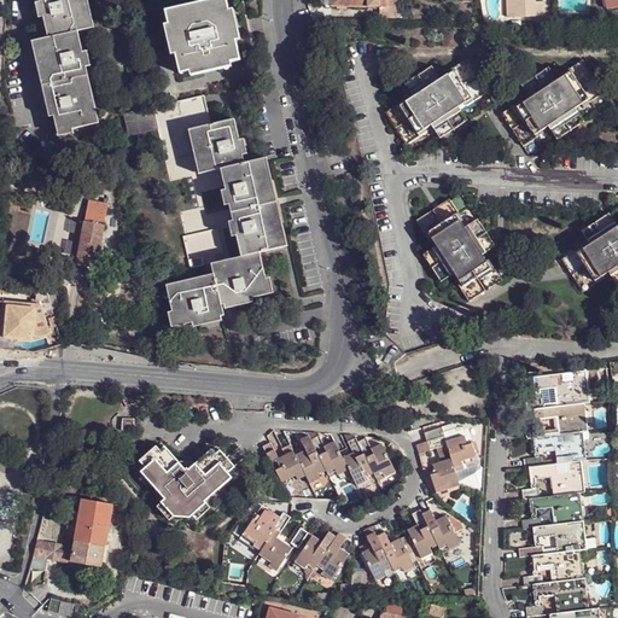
[(48,36),(79,30),(92,28),(85,0),(40,0),(41,0),(45,16),(48,36)]
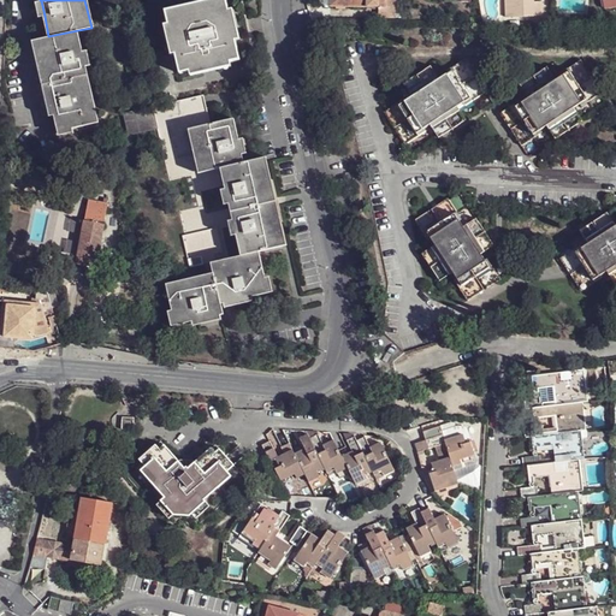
[(226,11),(224,0),(213,0),(165,11),(167,24),(175,54),(179,73),(188,71),(229,61),(238,59),(234,40),(226,11)]
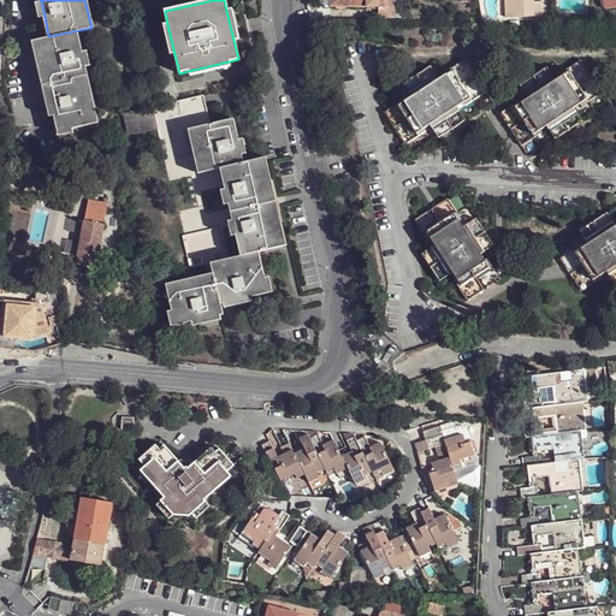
[(502,0),(503,17),(543,16),(542,0),(538,0),(537,0),(502,0)]
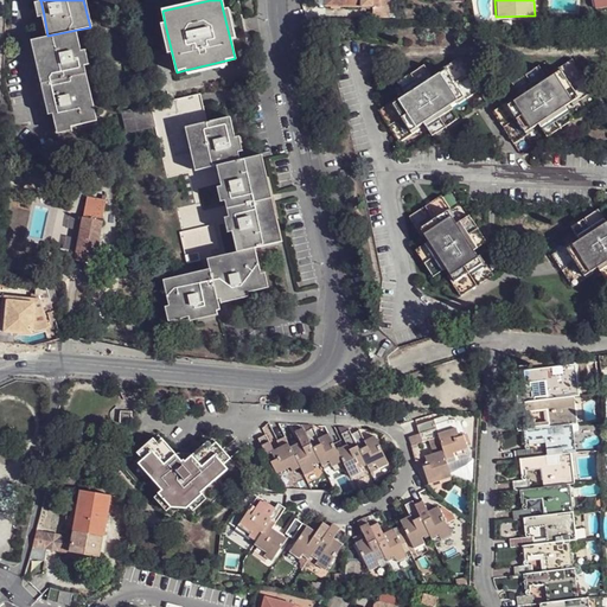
[(606,0),(593,0),(595,11),(606,8),(606,0)]
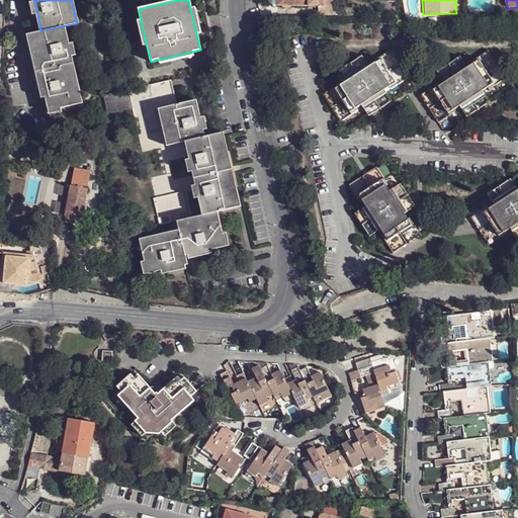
[(318,6),(317,15),(331,16),(332,7),(318,6)]
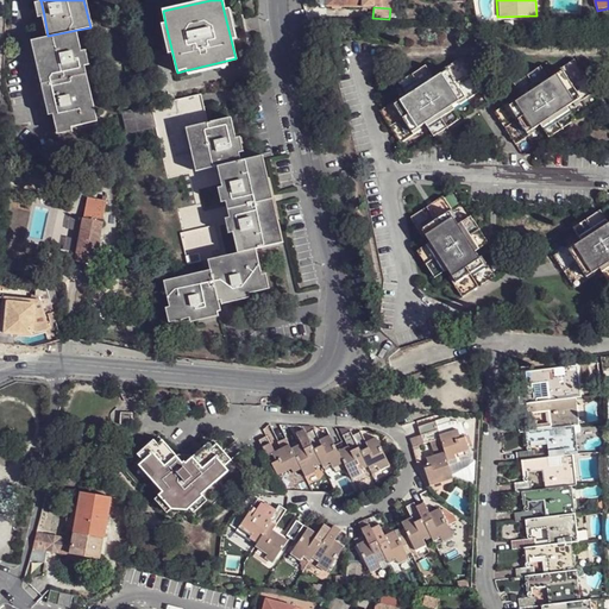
[(228,10),(224,11),(231,39),(236,38),(228,10)]
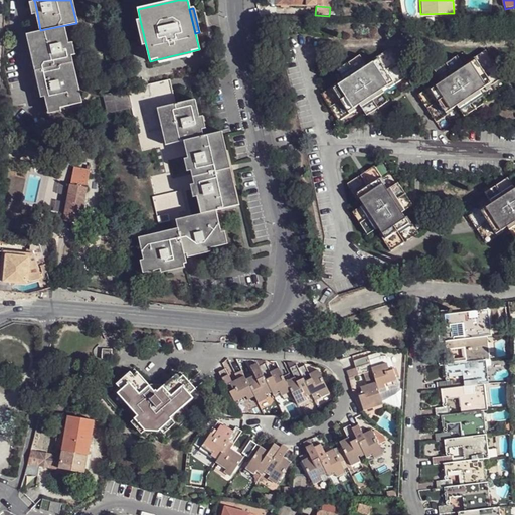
[(142,46),(146,45),(140,20),(136,21),(142,46)]
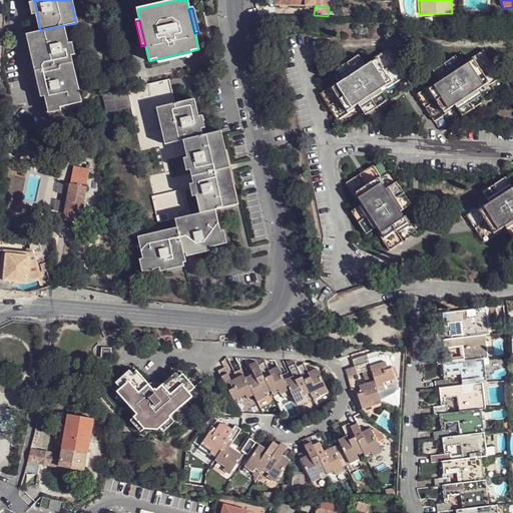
[(61,106),(82,101),(72,55),(69,42),(65,25),(40,30),(31,33),(45,95),(48,109),(61,106)]
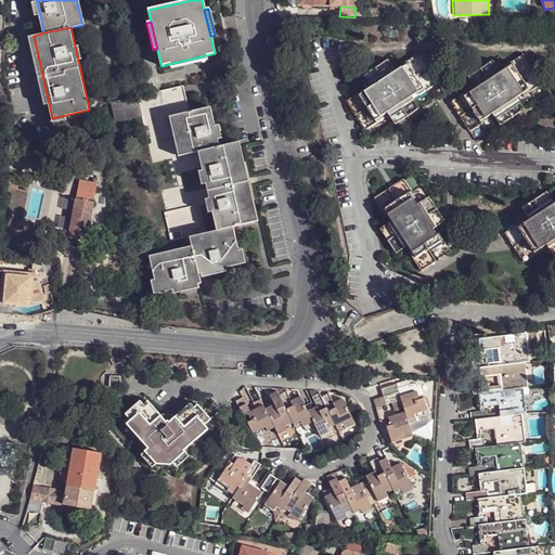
[(49,103),(34,36),(29,36),(44,104),(49,103)]
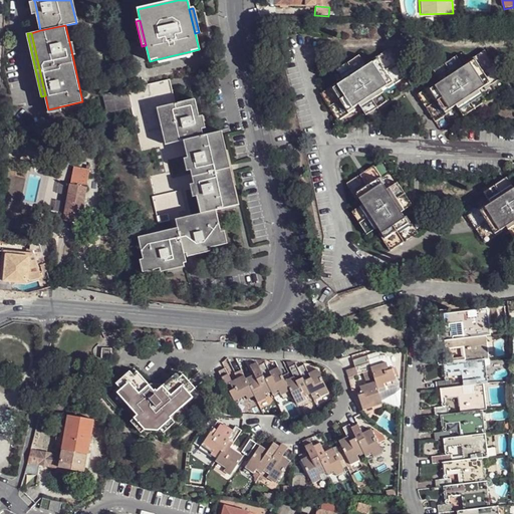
[(335,83),(317,94),(335,122),(352,111),(351,109),(356,105),(363,117),(390,101),(382,90),(389,86),(389,88),(407,77),(390,49),(371,60),(373,62),(367,65),(360,54),(335,71),(341,82),(337,85),(335,83)]
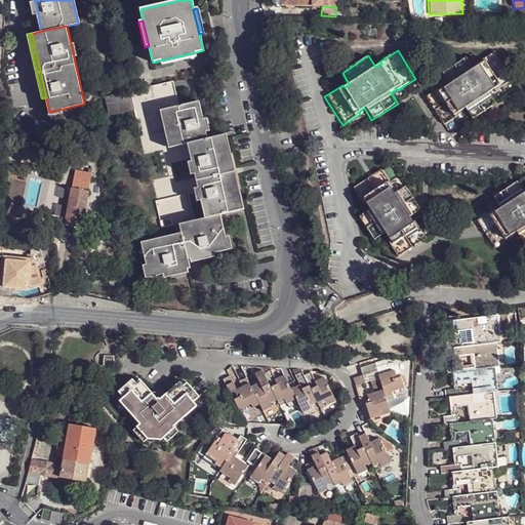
[(196,56),(195,52),(160,61),(161,65),(196,56)]
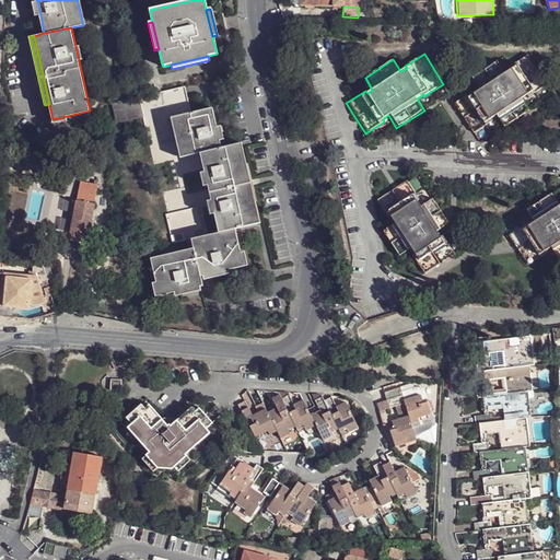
[(475,91),(455,103),(475,132),(494,121),(492,118),(498,115),(504,126),(531,109),(524,98),(529,95),(532,97),(550,85),(532,56),(512,67),(514,70),(509,72),(501,61),(474,77),(481,90),(476,93),(475,91)]
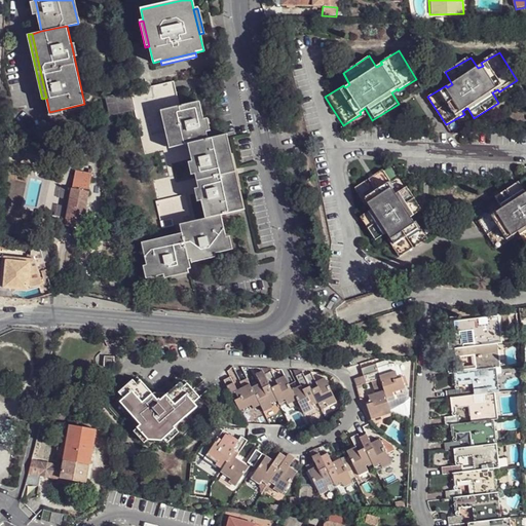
[(111,115),(136,110),(132,91),(117,96),(118,103),(109,105),(111,115)]
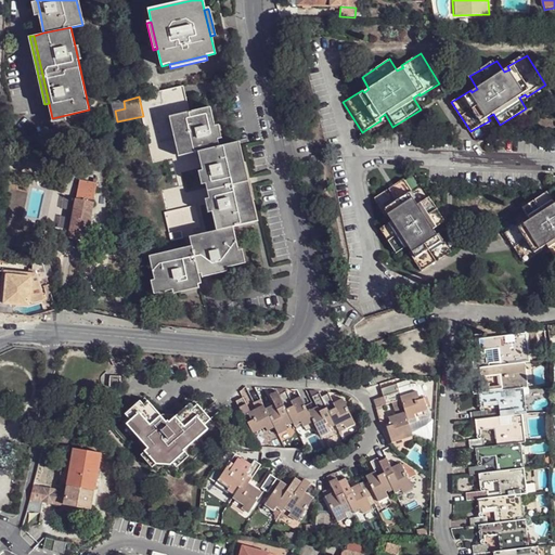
[(219,146),(209,107),(173,116),(183,155),(198,152),(219,146)]
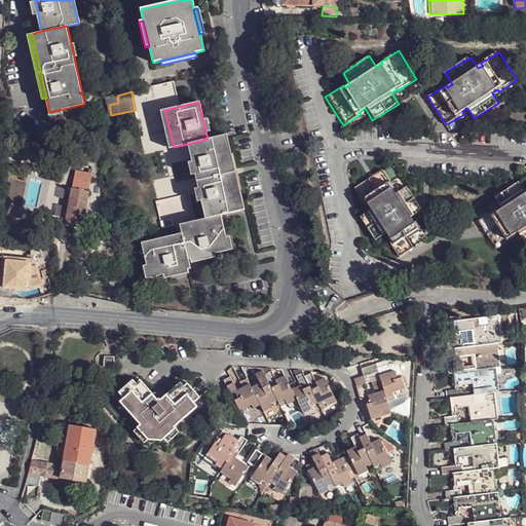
[(168,148),(174,147),(164,110),(160,111),(168,148)]
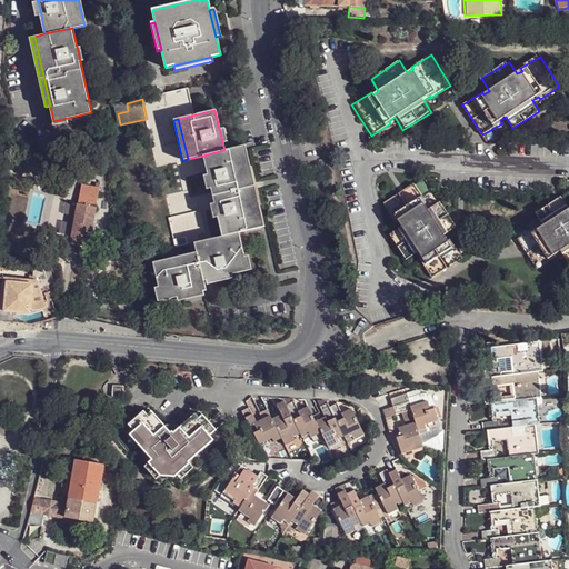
[(245,146),(241,147),(260,228),(263,227),(245,146)]
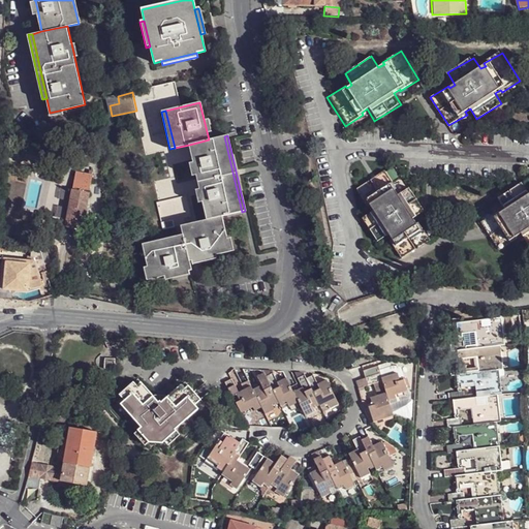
[(242,212),(224,136),(209,139),(189,145),(193,162),(195,175),(198,189),(203,201),(207,219),(221,216),(242,212)]
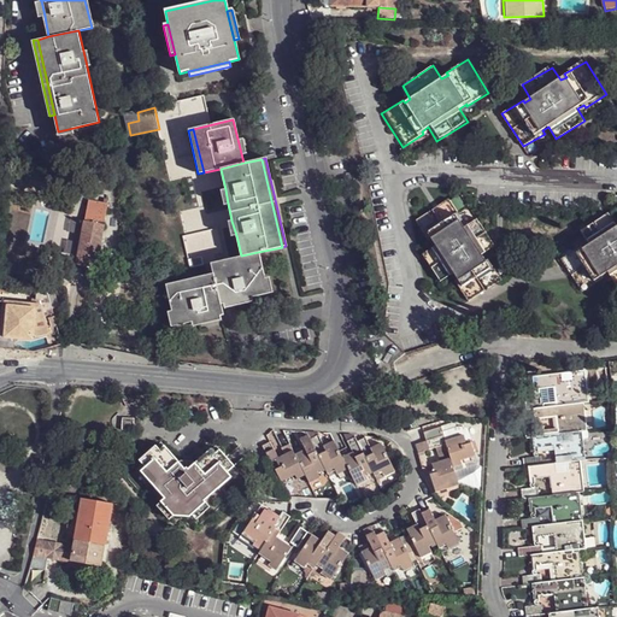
[(464,221),(450,199),(418,219),(432,242),(434,241),(436,246),(424,254),(444,286),(457,278),(459,283),(457,285),(471,306),(504,285),(492,265),(488,266),(485,260),(499,252),(479,221),(466,229),(462,222),(464,221)]
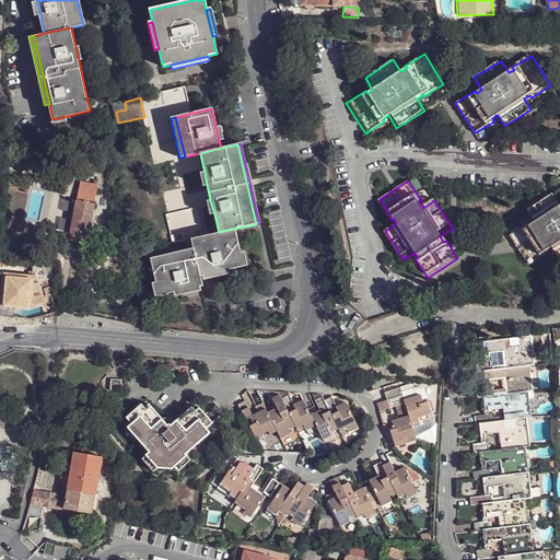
[(97,185),(80,182),(78,200),(93,203),(97,185)]
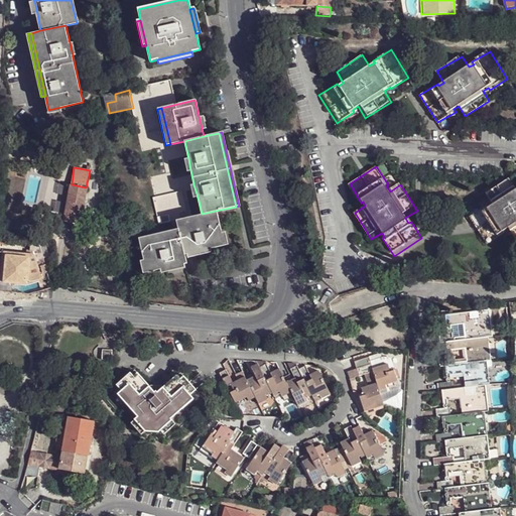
[(515,184),(511,177),(487,192),(494,202),(489,206),(488,204),(470,215),(487,243),(505,232),(504,230),(509,227),(515,238),(515,237),(515,184)]
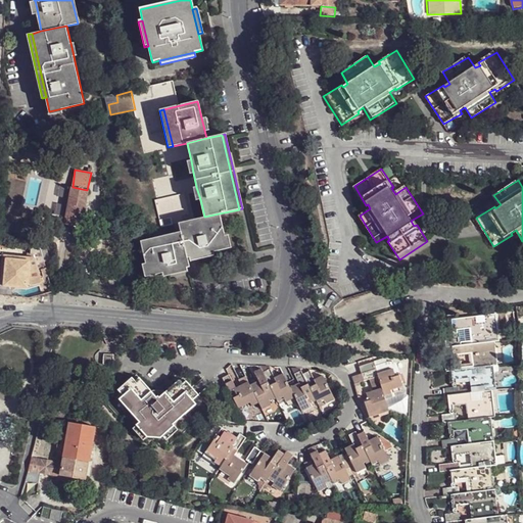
[(73,187),(65,219),(74,220),(81,221),(87,190),(73,187)]
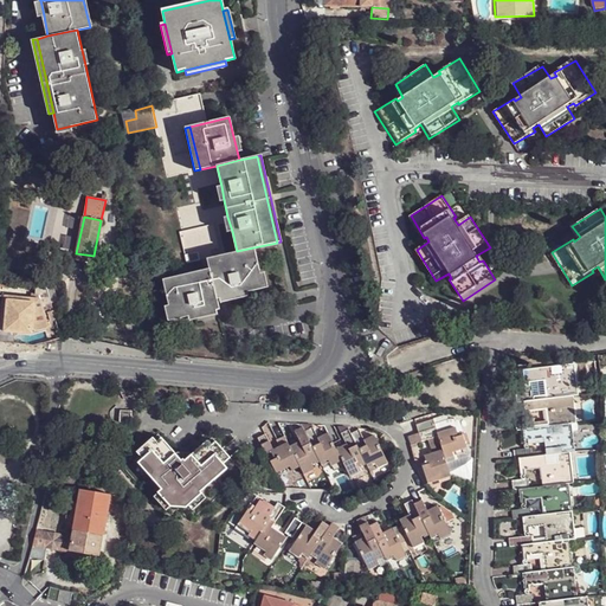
[(237,251),(207,258),(210,269),(217,298),(220,298),(253,290),(263,288),(259,274),(253,247),(237,251)]
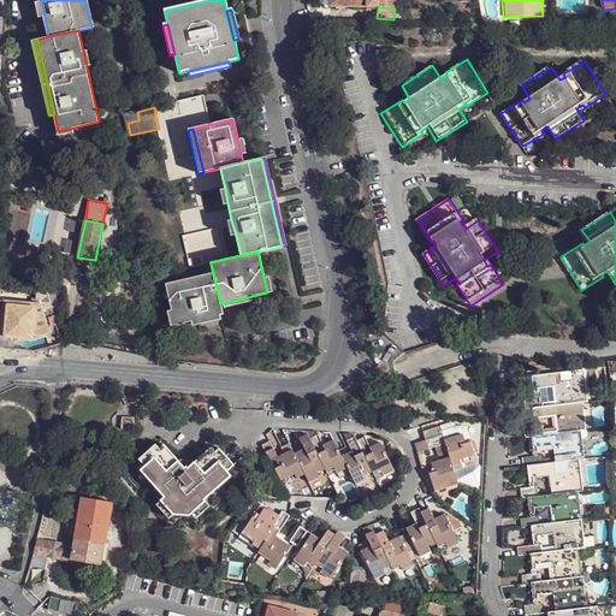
[(213,273),(165,284),(171,311),(175,325),(191,321),(219,314),(223,314),(220,303),(213,273)]
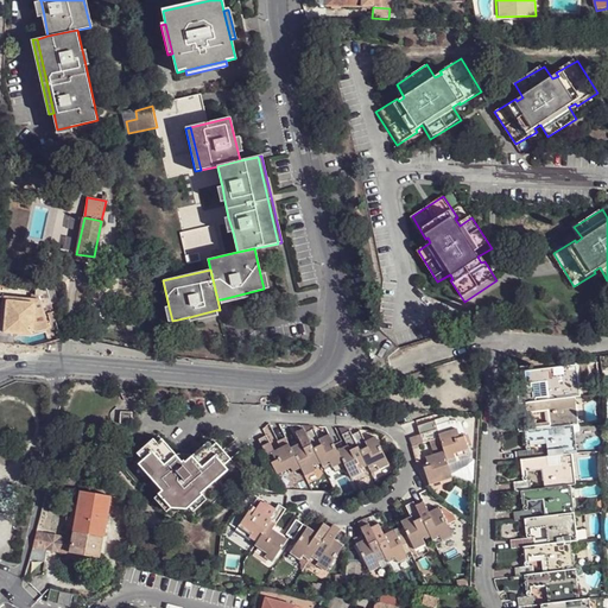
[(106,304),(109,282),(103,280),(99,303),(106,304)]
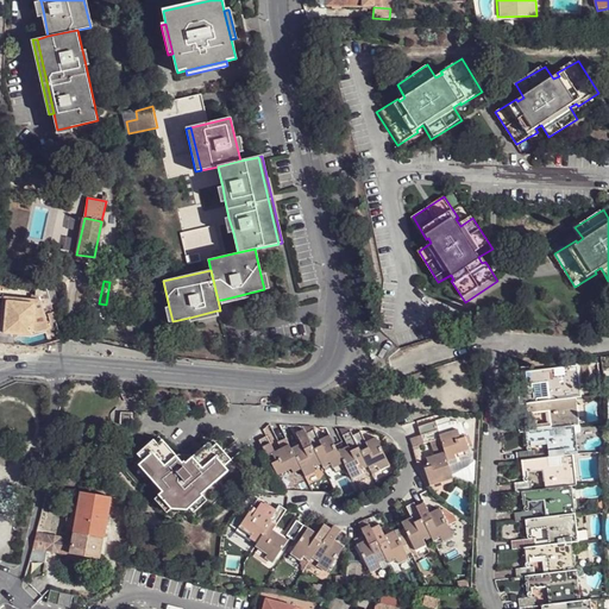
[(256,296),(255,292),(221,300),(221,303),(256,296)]
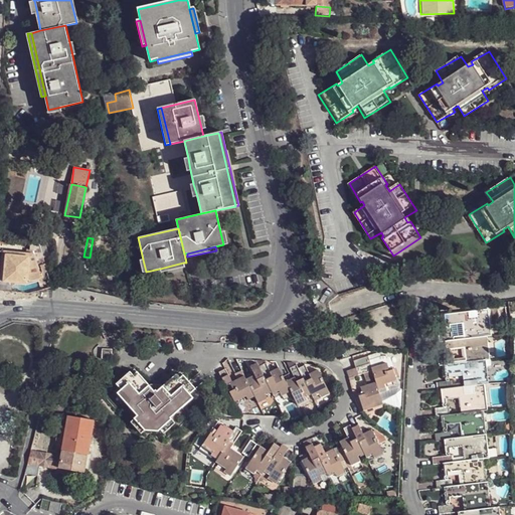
[(33,255),(7,255),(7,285),(24,284),(24,282),(30,282),(38,280),(33,255)]
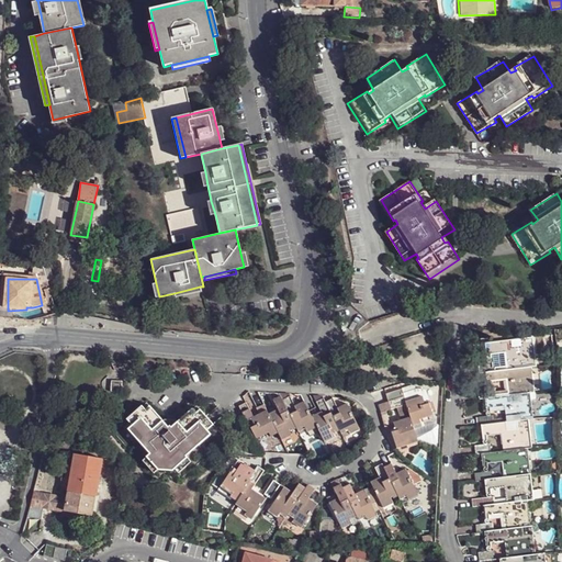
[(201,291),(200,287),(175,293),(176,296),(201,291)]
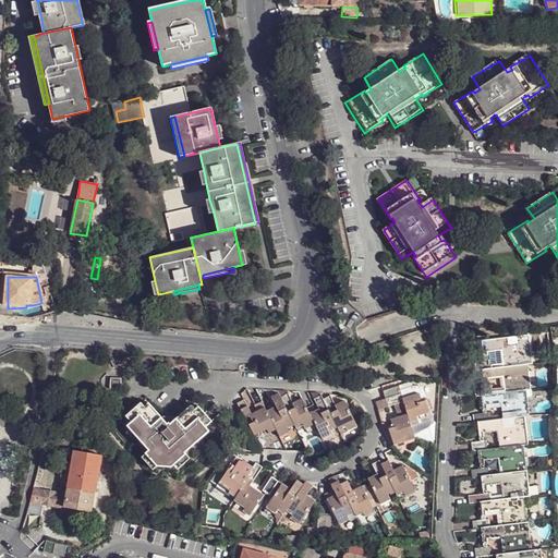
[(533,364),(530,335),(518,337),(518,343),(506,344),(506,337),(482,340),(483,352),(501,350),(502,367),(529,364),(533,364)]
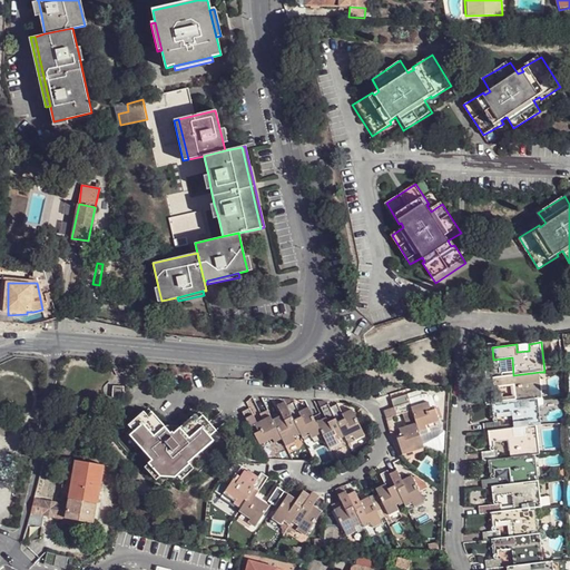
[(485,370),(485,379),(493,377),(500,376),(500,367),(493,369),(485,370)]
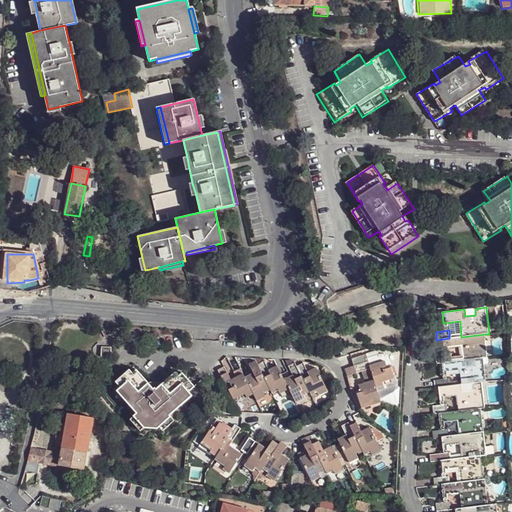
[(487,357),(485,334),(461,337),(449,338),(443,339),(444,356),(435,357),(436,364),(442,363),(452,362),(451,348),(462,347),(464,361),(484,359),(487,357)]
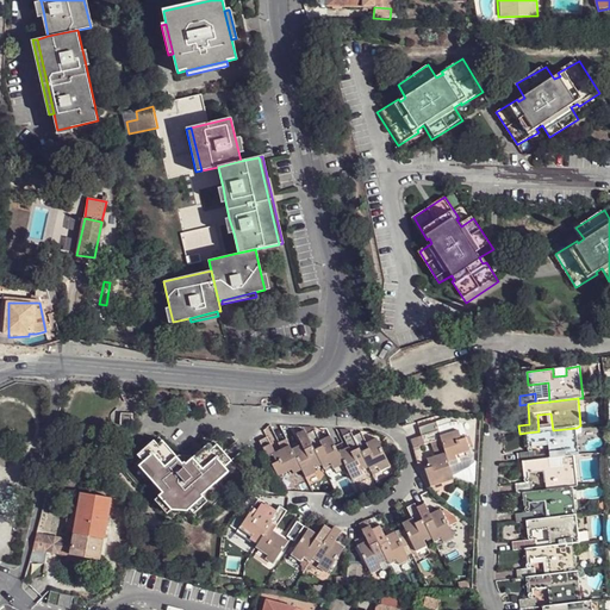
[(439,421),(418,427),(421,437),(441,430),(439,421)]
